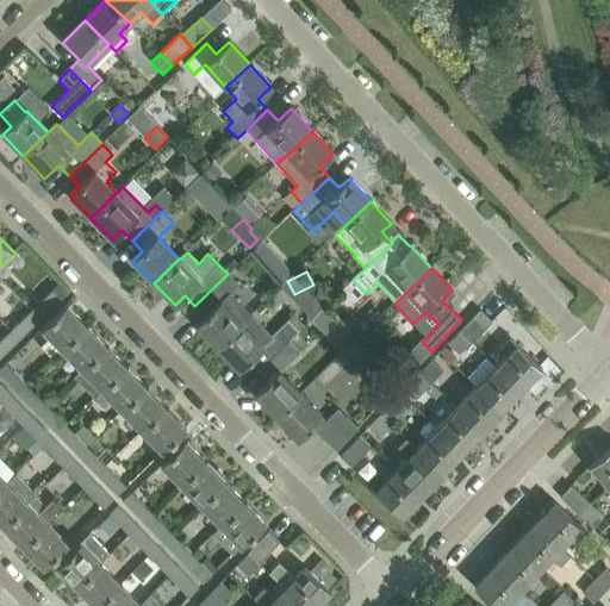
[(217,348),(242,324),(229,311),(236,304),(228,295),(238,285),(228,274),(194,306),(205,317),(195,326),(217,348)]
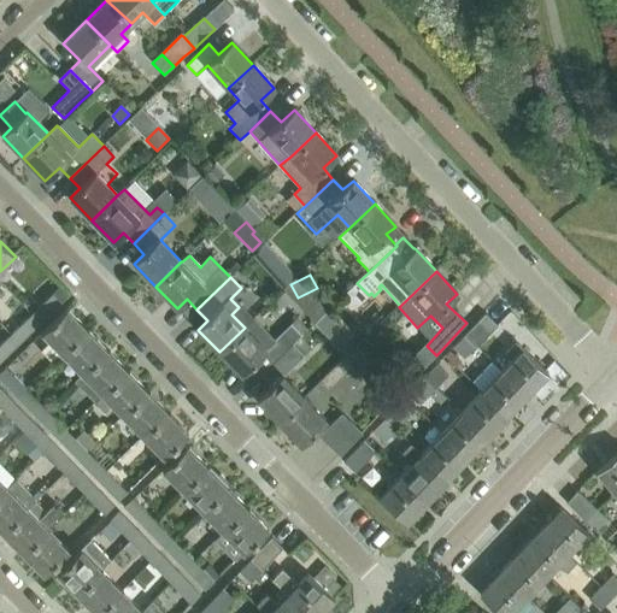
[(338,298),(327,286),(317,295),(328,307),(338,298)]
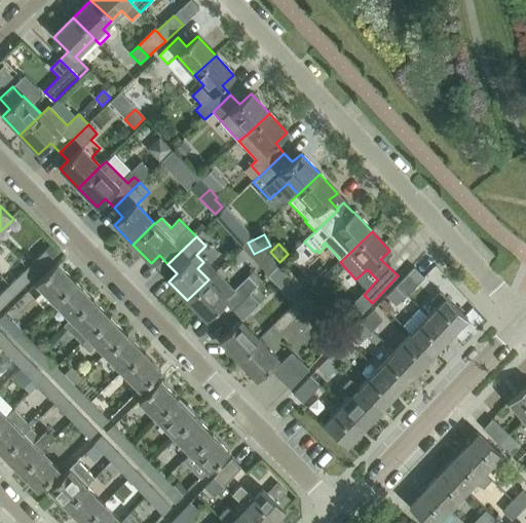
[(45,253),(28,270),(35,277),(52,260),(45,253)]
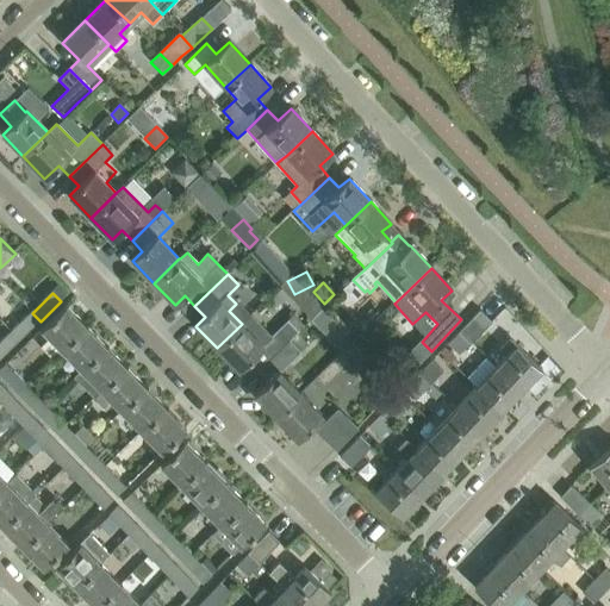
[(86,326),(66,306),(41,329),(37,333),(47,342),(41,348),(50,358),(61,349),(62,350),(86,326)]
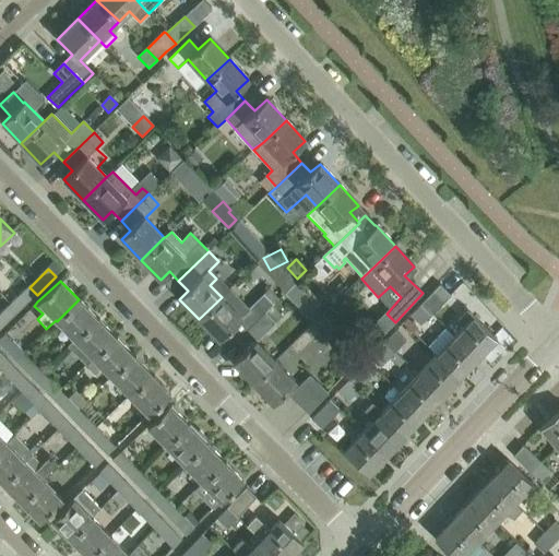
[(439,285),(420,304),(432,315),(451,296),(439,285)]
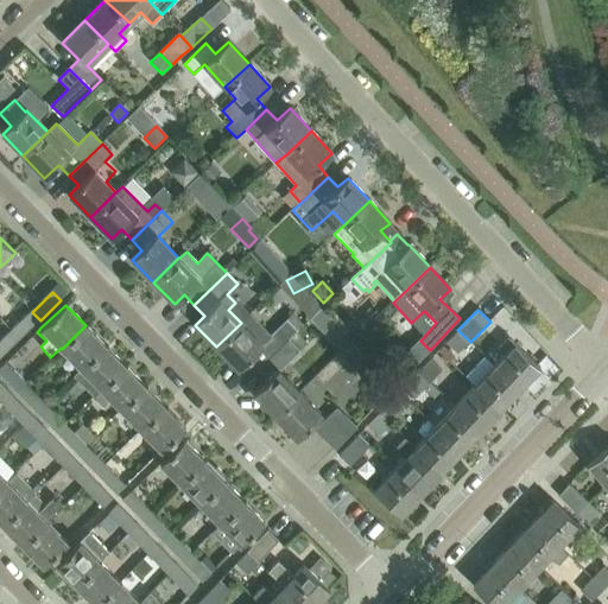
[(19,341),(40,320),(32,312),(12,332),(19,341)]
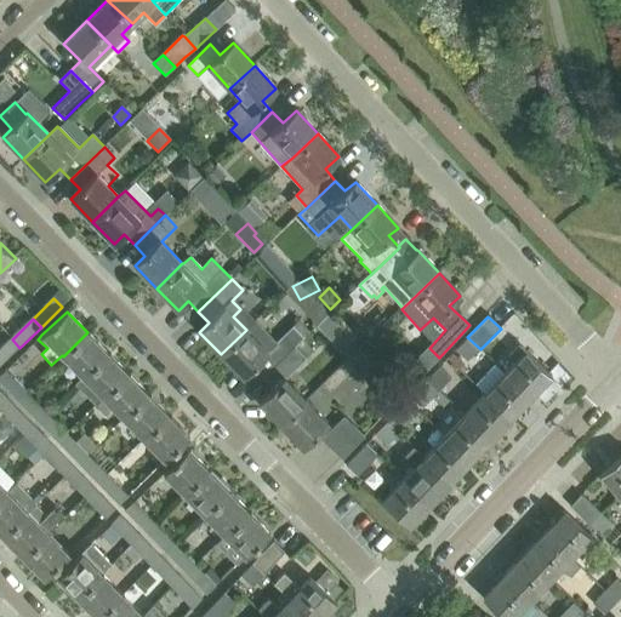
[(262,378),(294,348),(303,338),(291,325),(273,343),(263,333),(257,340),(246,330),(221,354),(243,377),(252,367),(262,378)]
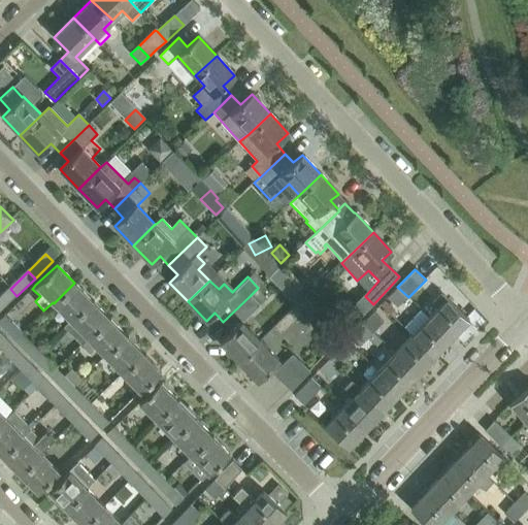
[(91,301),(74,283),(54,303),(70,321),(91,301)]
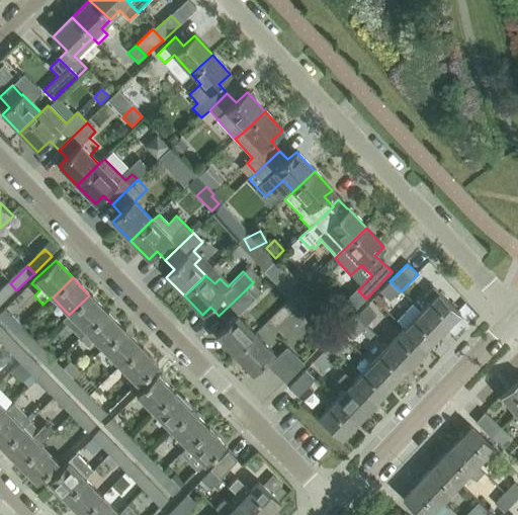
[(391,302),(401,291),(390,281),(380,292),(391,302)]
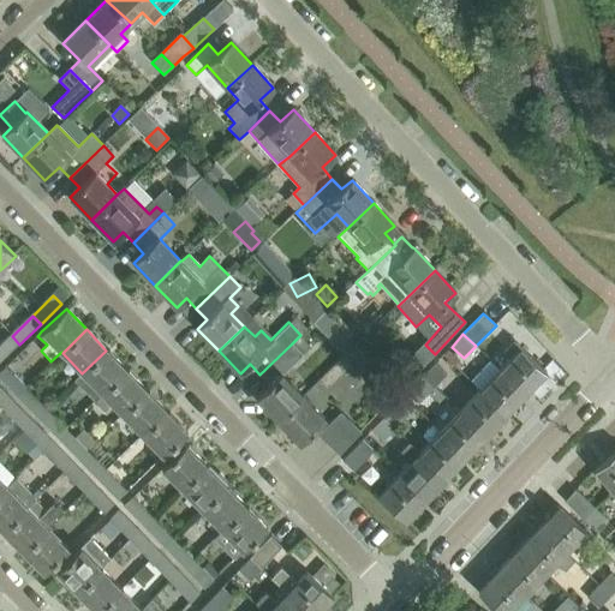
[(0,363),(19,345),(12,336),(0,347),(0,363)]
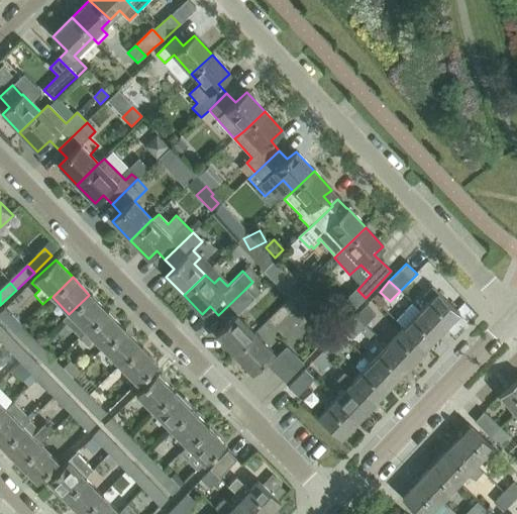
[(295,284),(285,293),(289,299),(300,290),(295,284)]
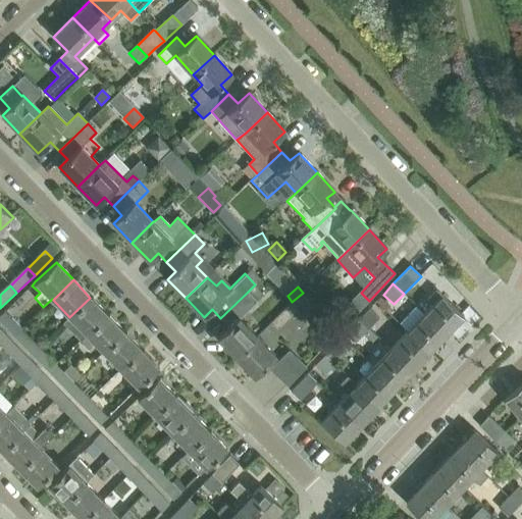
[(435,291),(426,300),(432,306),(424,314),(447,334),(464,317),(435,291)]
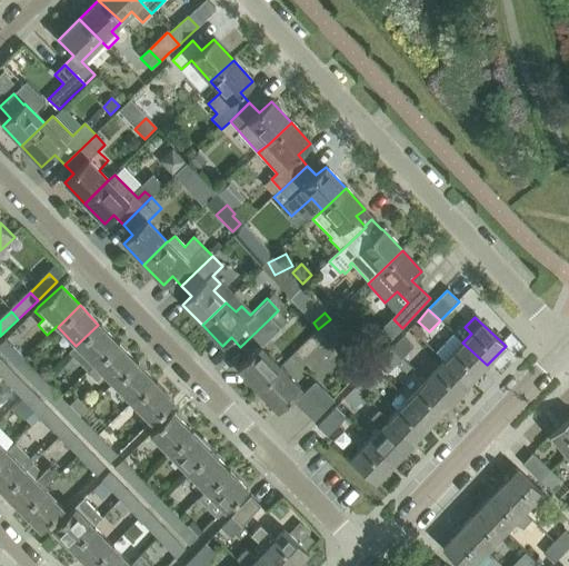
[(261,347),(271,337),(279,329),(269,319),(240,347),(250,356),(237,369),(257,390),(280,367),(261,347)]
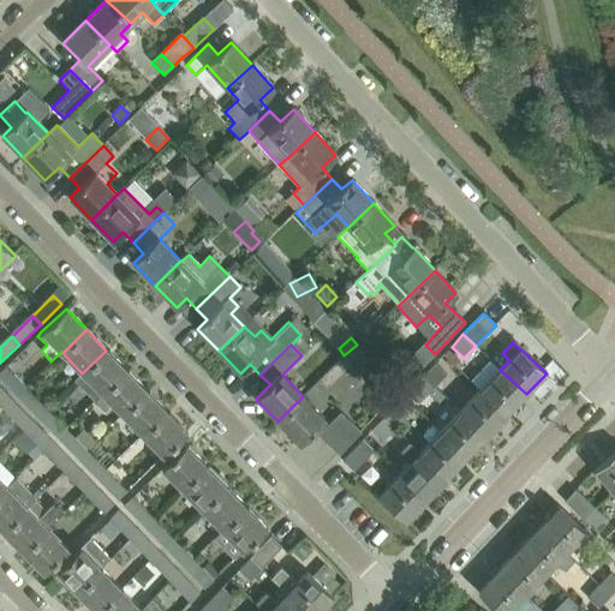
[(95,401),(126,371),(106,351),(82,373),(75,381),(95,401)]
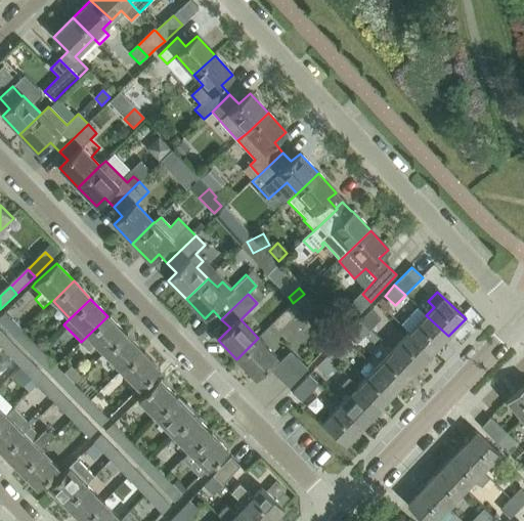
[(284,321),(296,335),(316,317),(305,304),(284,321)]
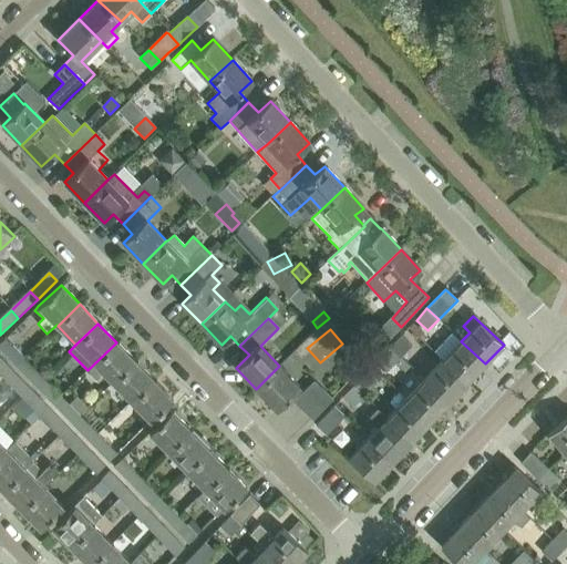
[(400,337),(390,348),(401,358),(411,347),(400,337)]
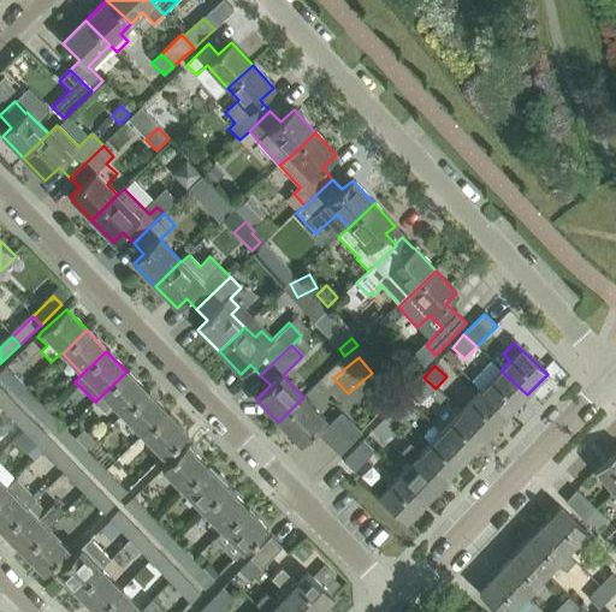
[(0,373),(0,380),(18,398),(27,390),(24,388),(35,379),(24,369),(15,378),(6,368),(0,373)]
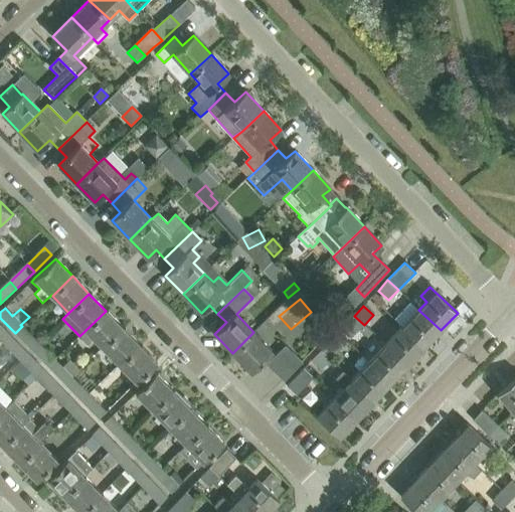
[(423,348),(441,330),(418,310),(401,328),(423,348)]
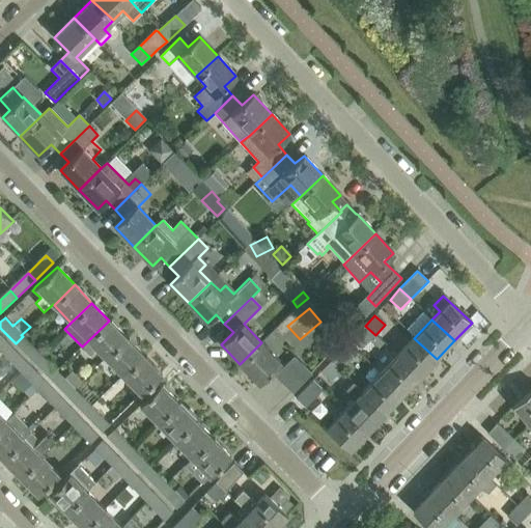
[(127,338),(109,321),(82,346),(90,355),(96,349),(106,359),(127,338)]
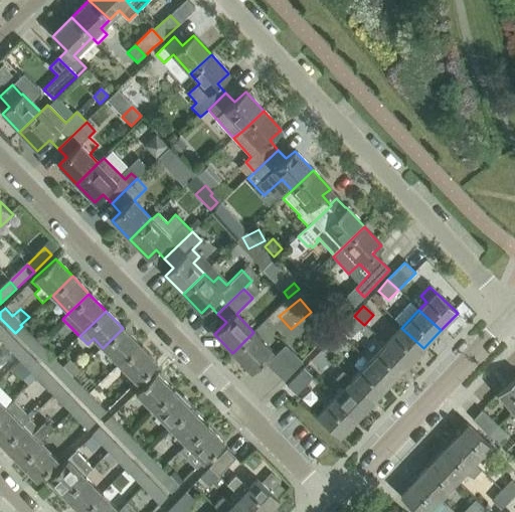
[(372,333),(364,325),(354,316),(340,330),(350,339),(359,330),(367,337),(372,333)]
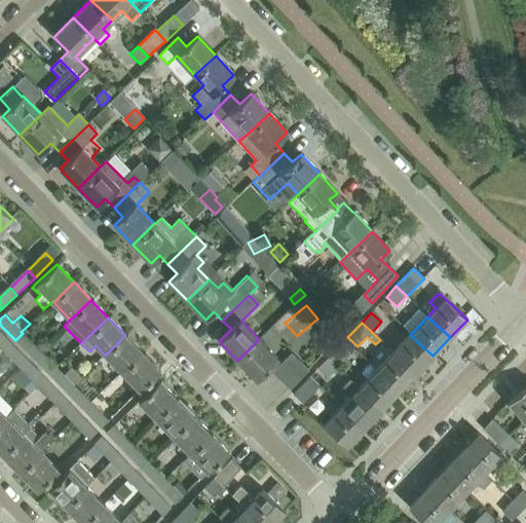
[(39,350),(23,333),(15,340),(32,358),(39,350)]
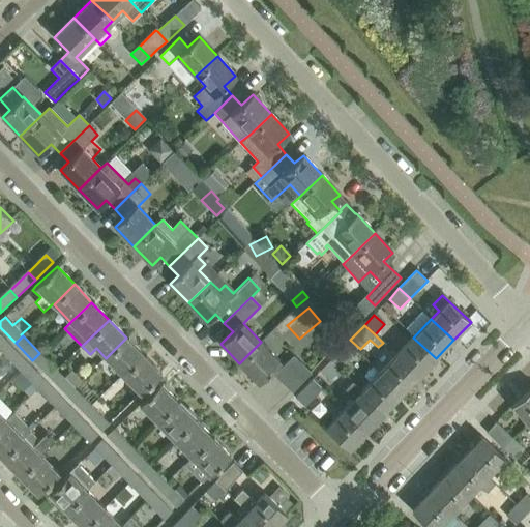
[(0,350),(2,353),(9,346),(0,337),(0,350)]
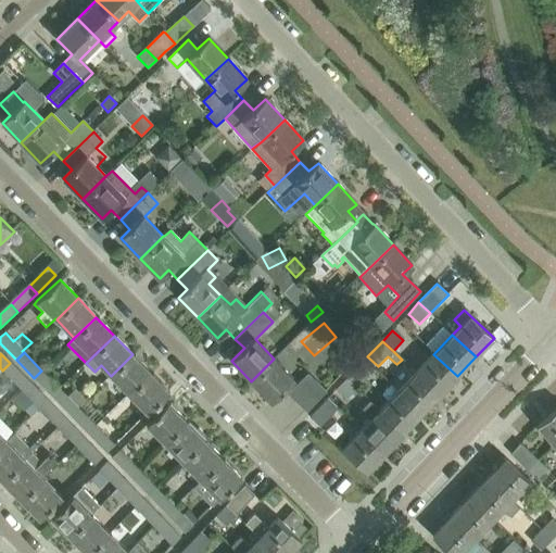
[(129,394),(151,373),(133,354),(111,376),(129,394)]
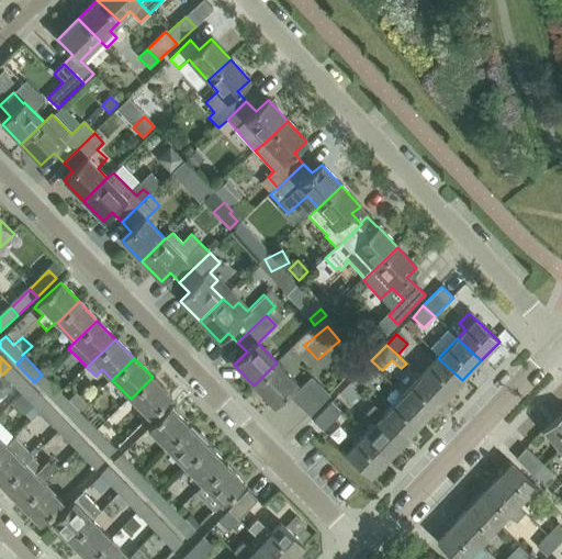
[(444,400),(462,380),(438,358),(420,377),(444,400)]
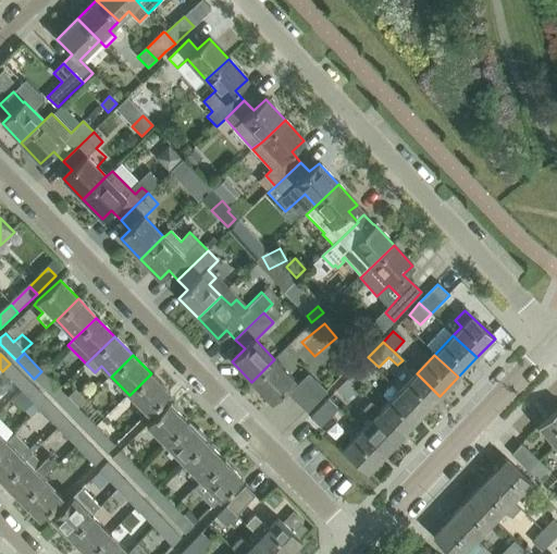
[(271,402),(294,380),(274,359),(251,382),(271,402)]
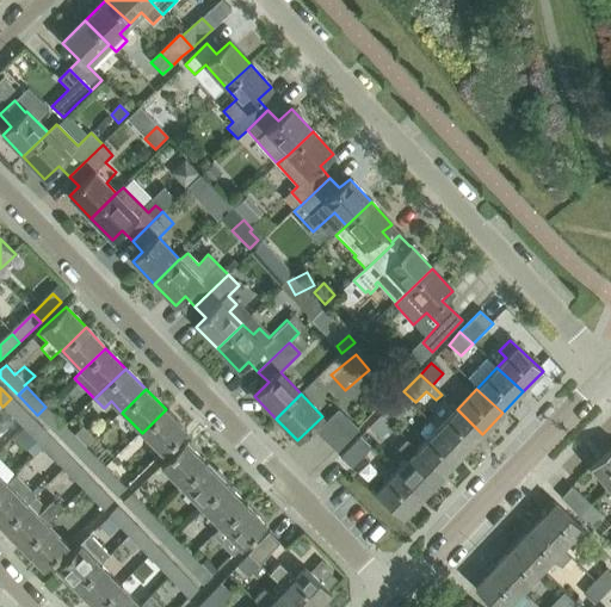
[(31,420),(11,398),(2,407),(23,427),(31,420)]
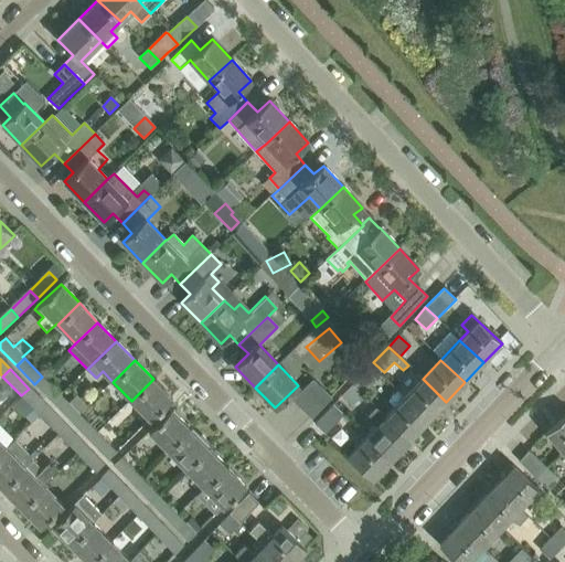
[(362,374),(351,385),(362,395),(373,384),(362,374)]
